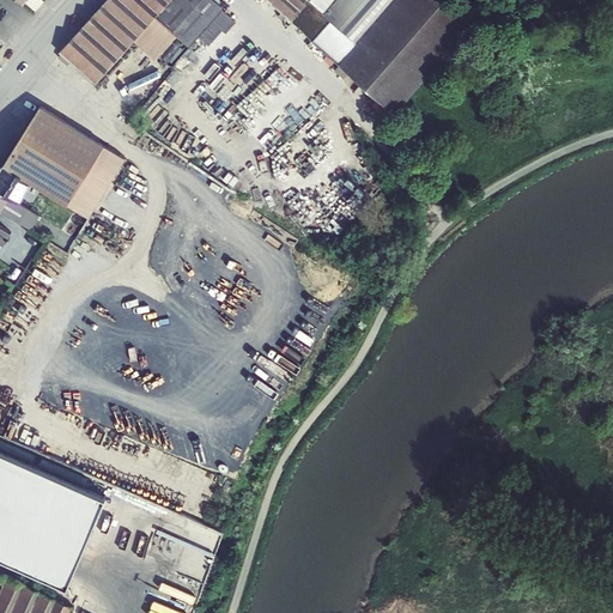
[(177,35),(189,46),(224,7),(216,0),(105,0),(60,50),(96,83),(135,40),(157,59),(177,35)]
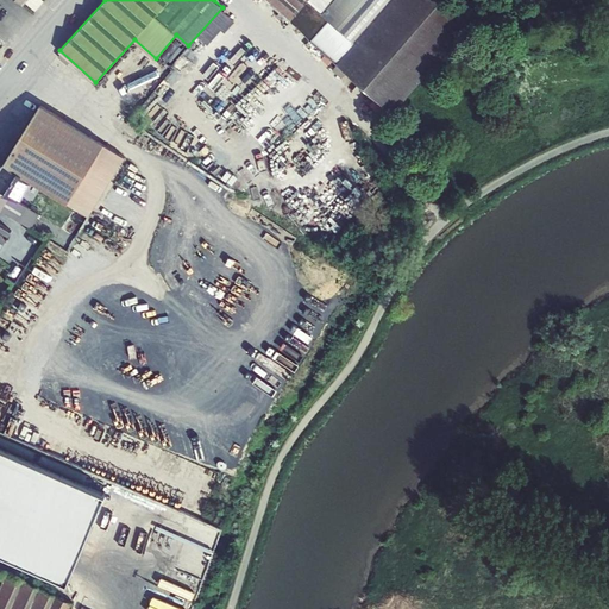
[(268,0),(394,111),(471,24),(443,0),(268,0)]
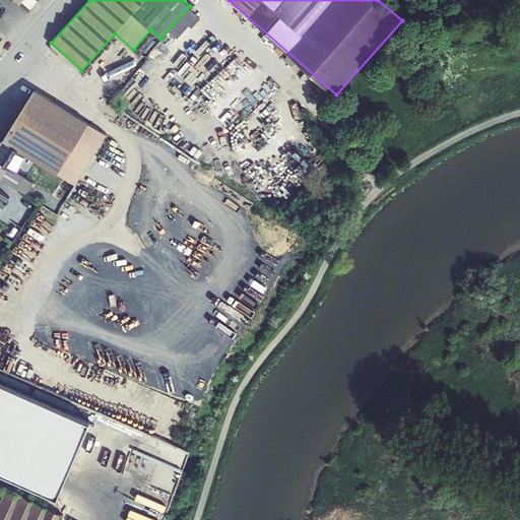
[(3,139),(4,140),(28,154),(76,184),(107,133),(35,88),(3,139)]
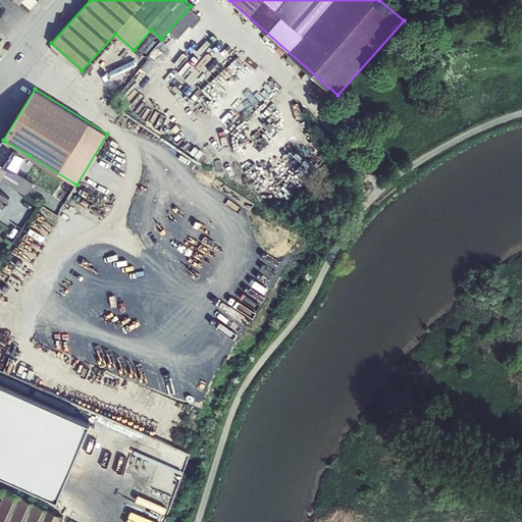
[(0,162),(17,173),(17,172),(29,155),(4,141),(0,146),(0,162)]
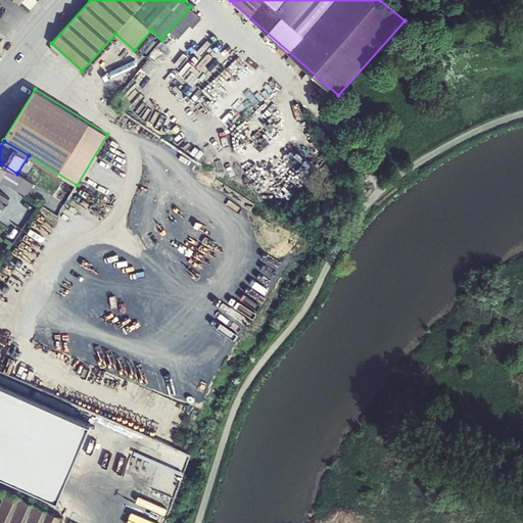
[(382,152),(376,158),(381,163),(391,154),(387,149),(383,153),(382,152)]
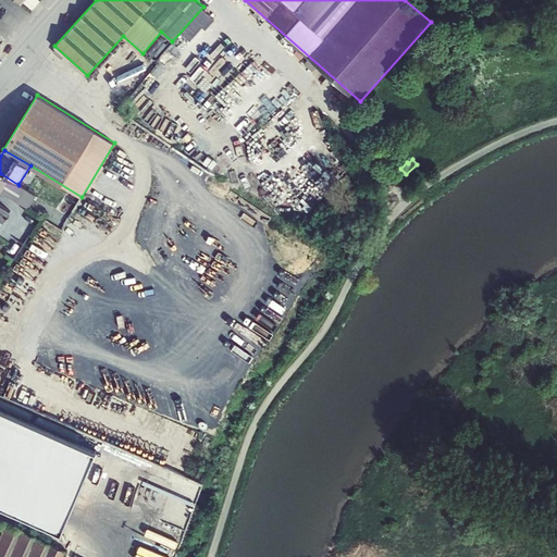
[(28,208),(36,195),(19,184),(19,185),(0,173),(0,190),(16,200),(16,201),(28,208)]
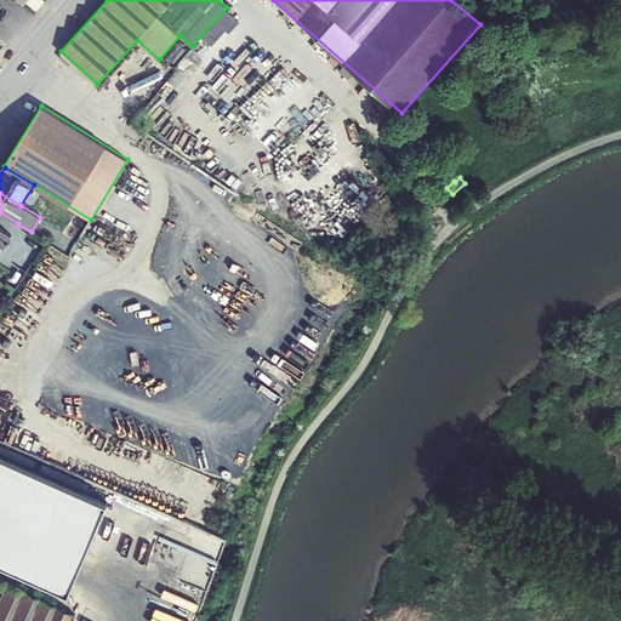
[(0,254),(5,248),(12,235),(0,227),(0,254)]
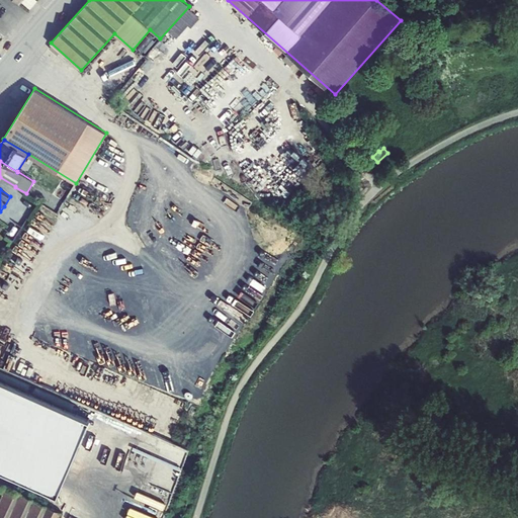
[(0,462),(59,489),(92,414),(0,373),(0,462)]
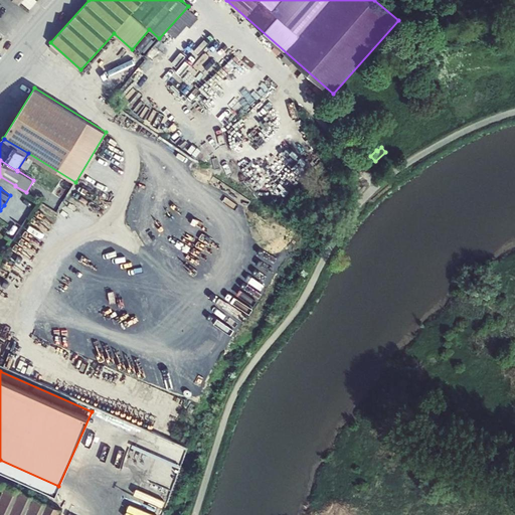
[(59,514),(62,509),(0,480),(0,514),(59,514)]
